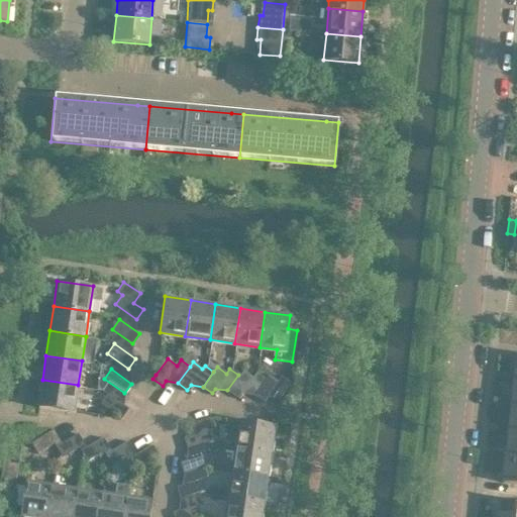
[(263,379),(254,373),(251,378),(241,371),(238,375),(227,390),(236,397),(240,393),(251,394),(263,379)]
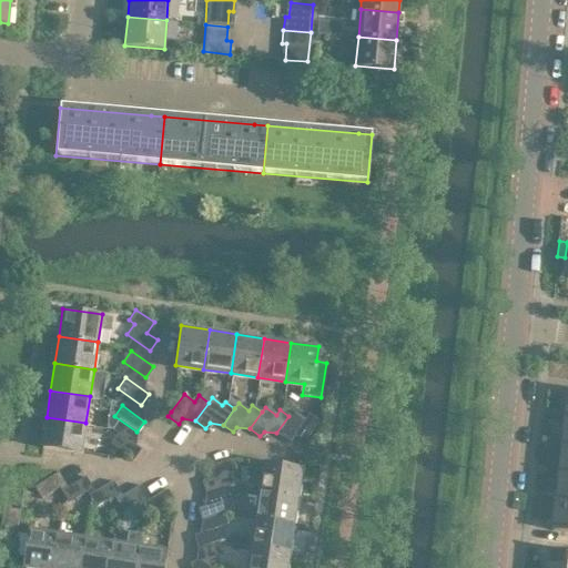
[(288,416),(276,433),(287,440),(291,436),(303,418),(293,411),(288,416)]
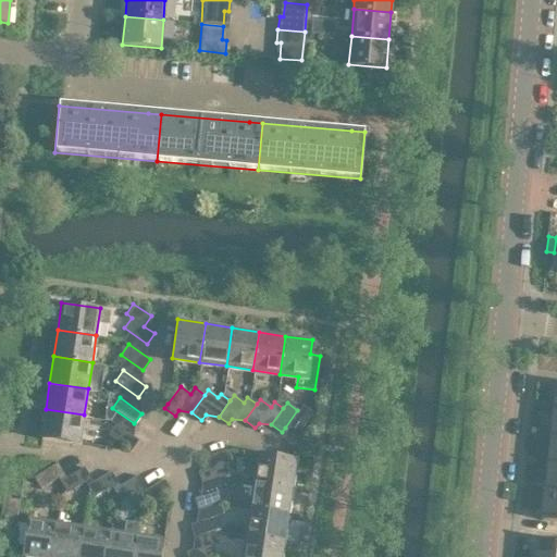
[(301,405),(297,410),(285,428),(299,430),(312,411),(301,405)]
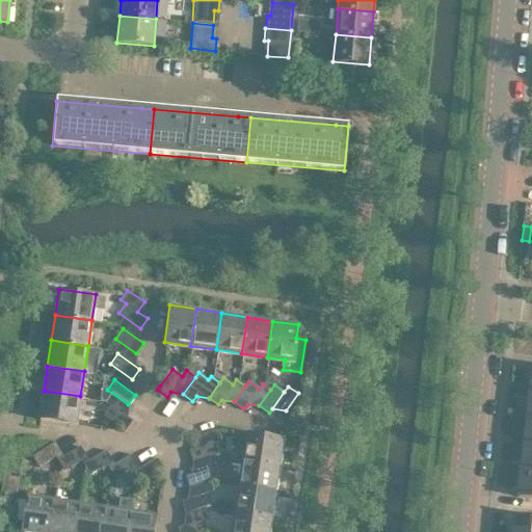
[(40,417),(76,422),(80,396),(44,391),(40,417)]
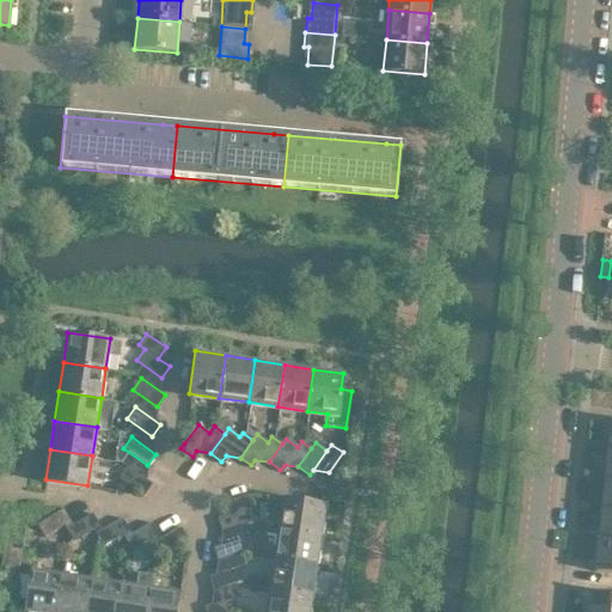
[(118,477),(144,494),(151,483),(126,466),(118,477)]
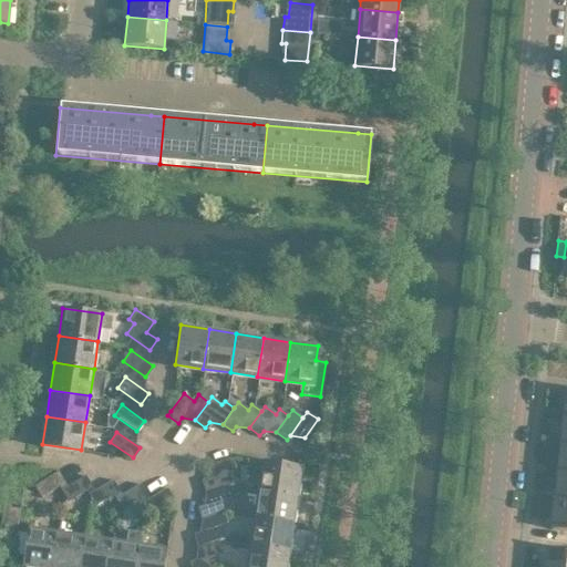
[(566,446),(560,446),(557,473),(566,474),(566,446)]
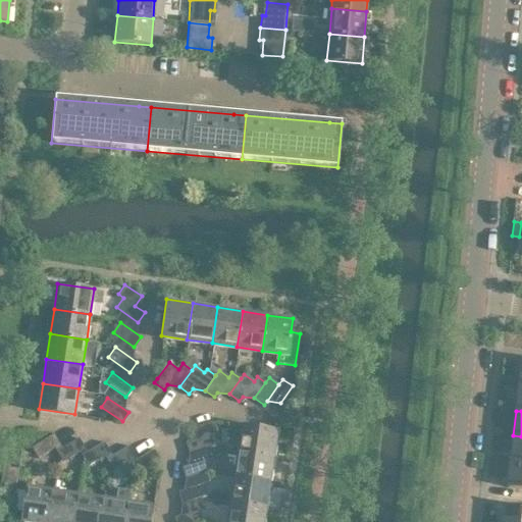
[(192,426),(190,439),(214,432),(210,420),(192,426)]
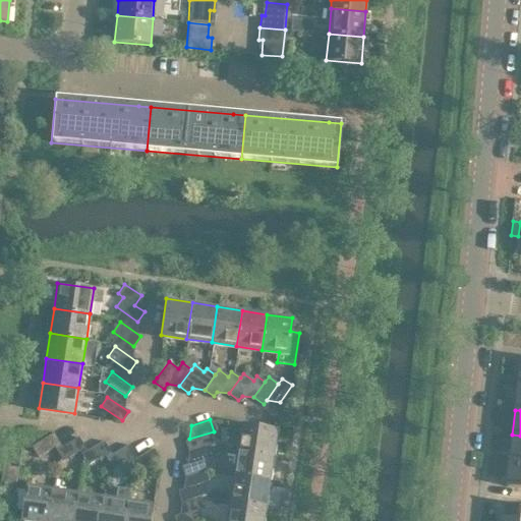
[(241,424),(237,450),(272,455),(276,429),(241,424)]
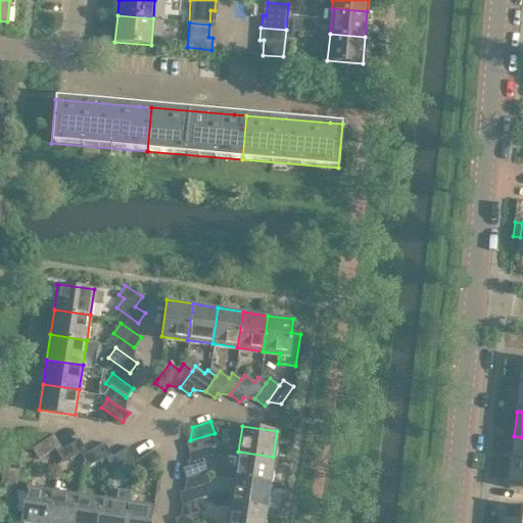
[(52,433),(31,446),(37,457),(58,443),(52,433)]
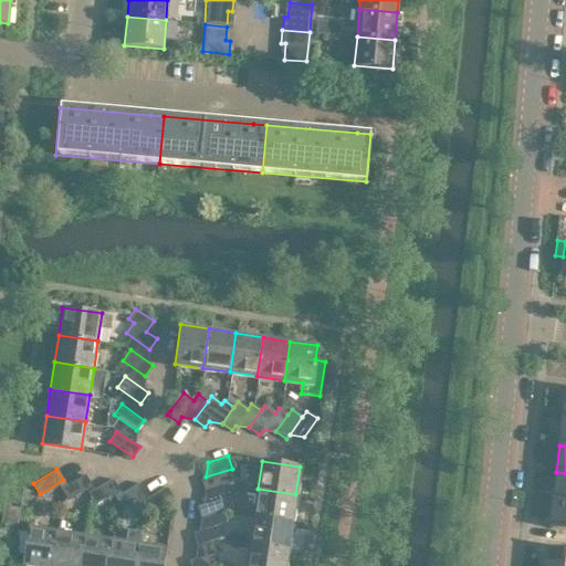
[(226,484),(231,482),(228,470),(200,479),(203,491),(226,484)]
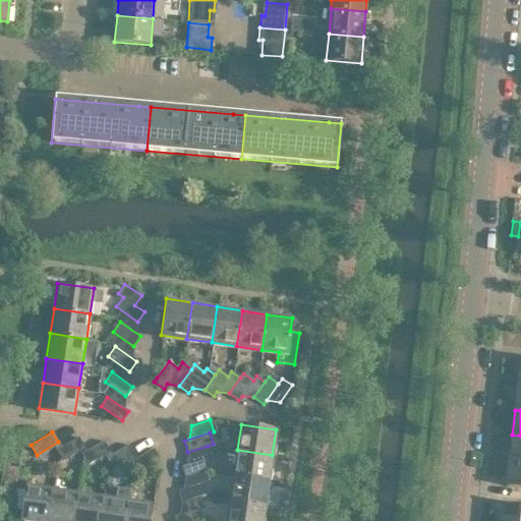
[(520,436),(512,435),(510,460),(520,460),(520,436)]
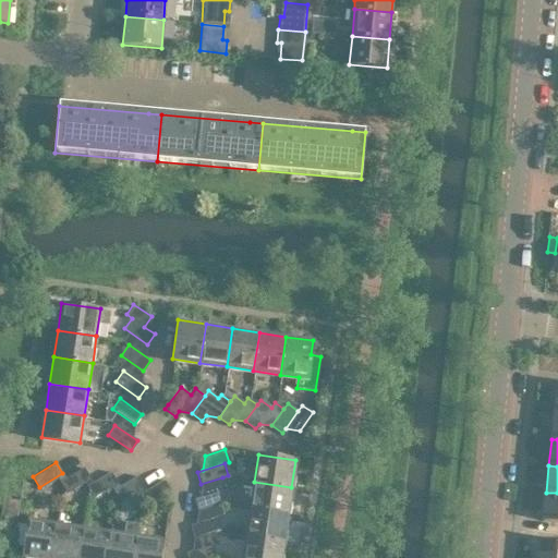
[(83,466),(59,481),(65,492),(89,477),(83,466)]
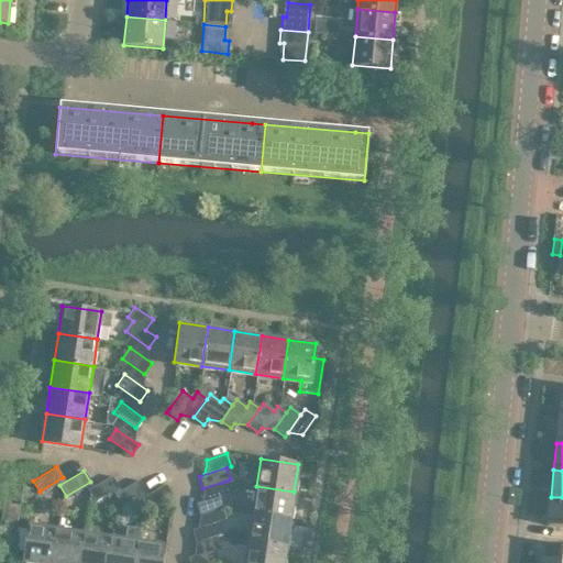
[(87,489),(94,500),(118,486),(110,474),(87,489)]
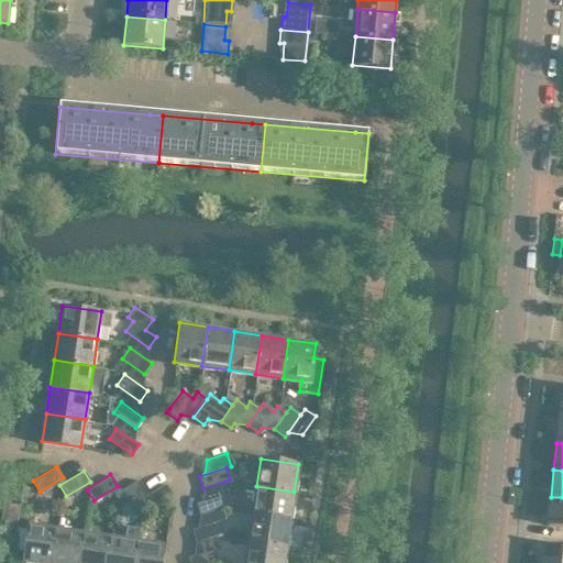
[(138,479),(113,494),(120,505),(144,489),(138,479)]
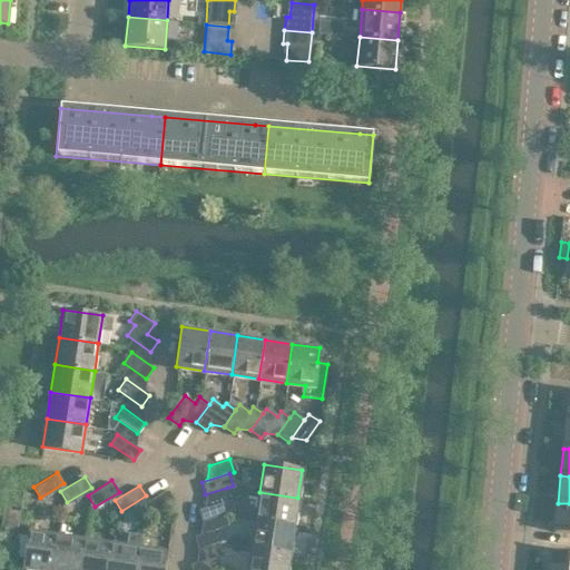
[(229,512),(225,500),(231,498),(227,488),(205,494),(203,507),(197,508),(202,521),(224,514),(229,512)]
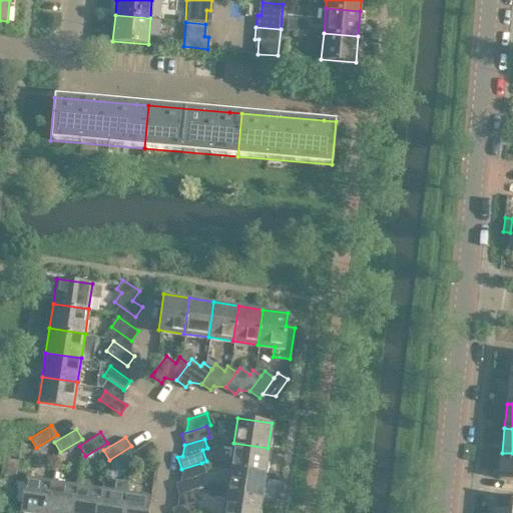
[(149,440),(128,453),(134,463),(155,450),(149,440)]
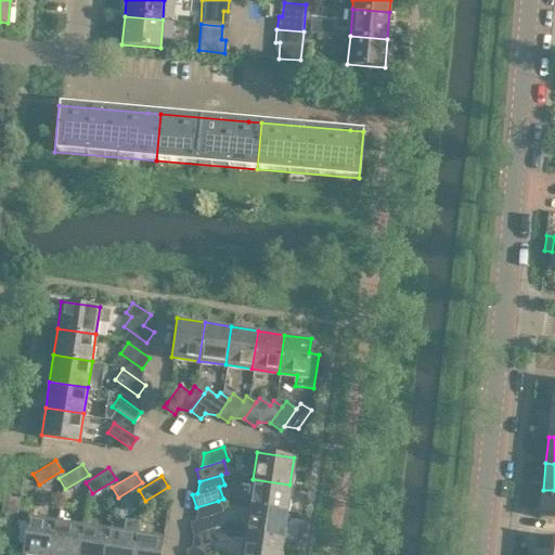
[(253,479),(248,505),(285,511),(289,485),(253,479)]
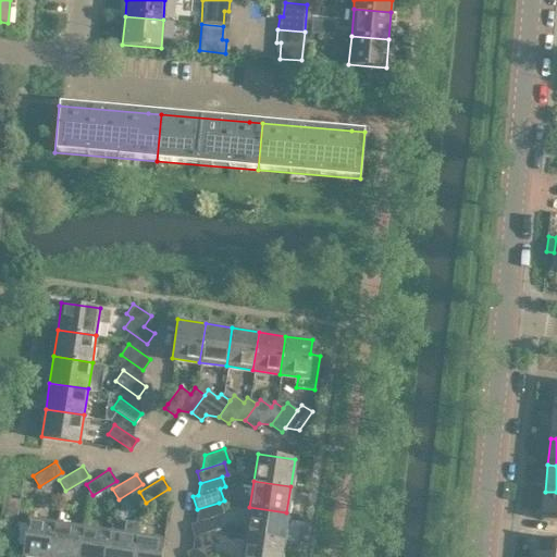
[(556,492),(545,492),(542,519),(556,520),(556,492)]
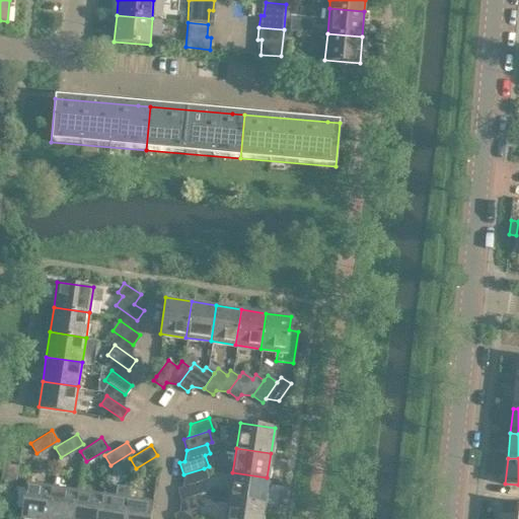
[(2,461),(0,475),(0,485),(14,487),(17,464),(2,461)]
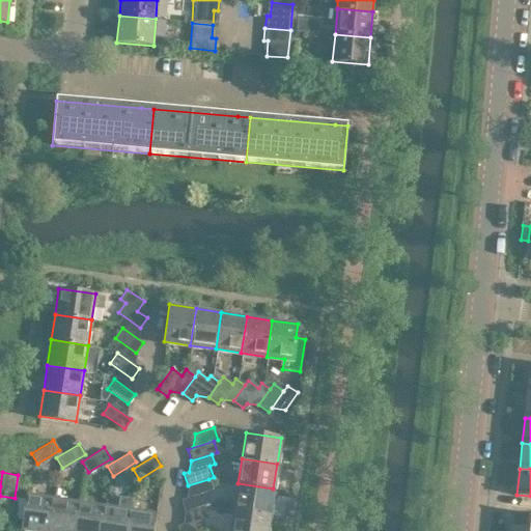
[(182,499),(185,510),(204,504),(210,503),(206,492),(212,491),(208,479),(188,485),(186,498),(182,499)]
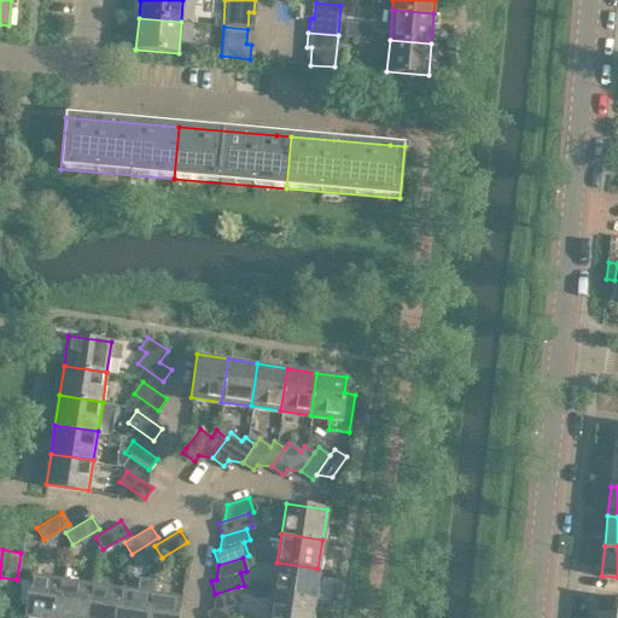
[(277,563),(272,592),(313,599),(318,569),(277,563)]
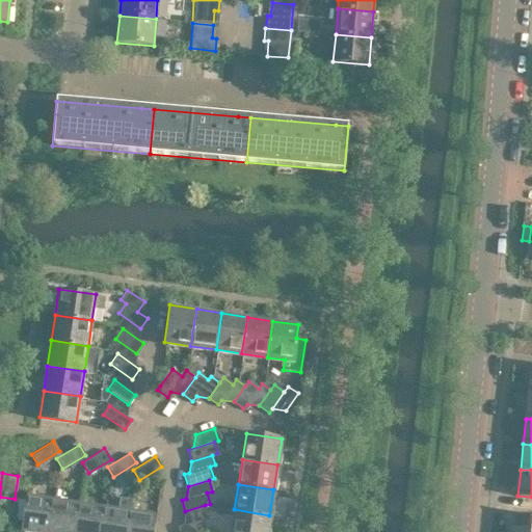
[(22,531),(31,531),(48,531),(54,499),(27,495),(22,531)]
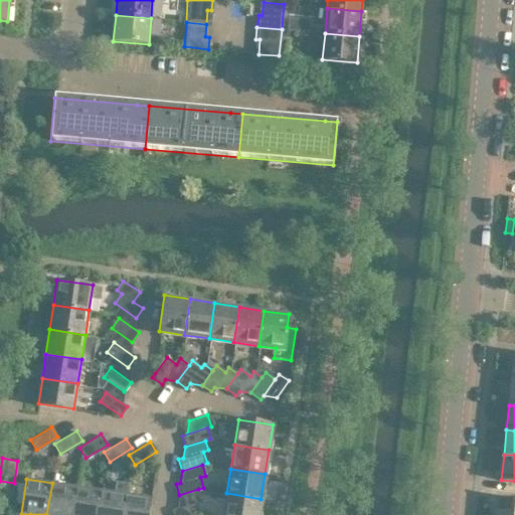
[(46,514),(71,514),(76,486),(52,483),(46,514)]
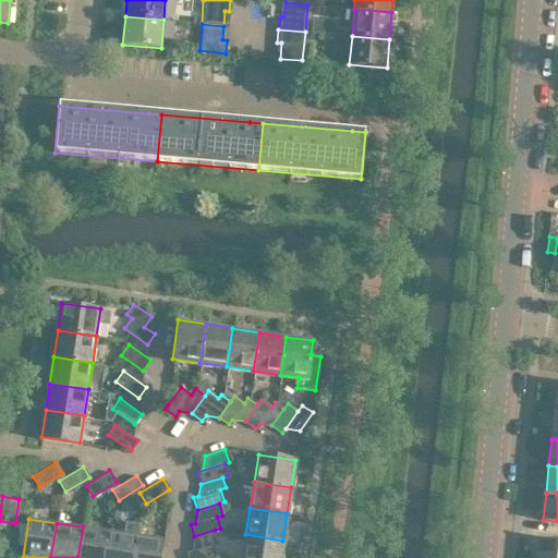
[(77,557),(105,557),(109,531),(83,526),(77,557)]
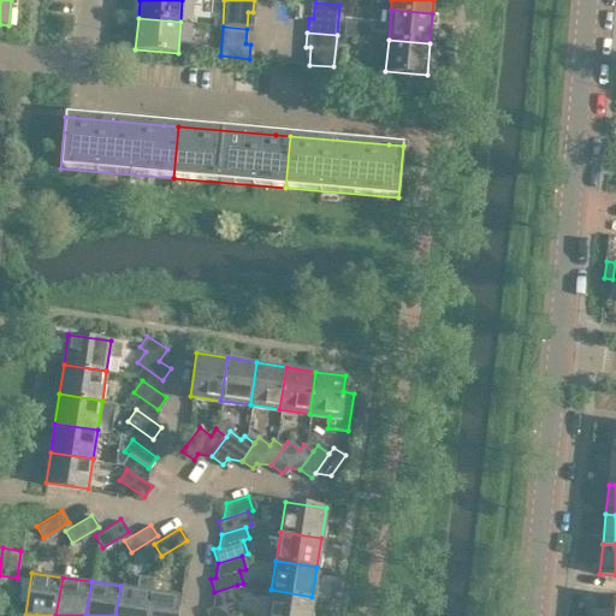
[(207,615),(229,615),(231,615),(238,614),(235,600),(241,599),(237,585),(214,592),(212,608),(206,609),(207,615)]
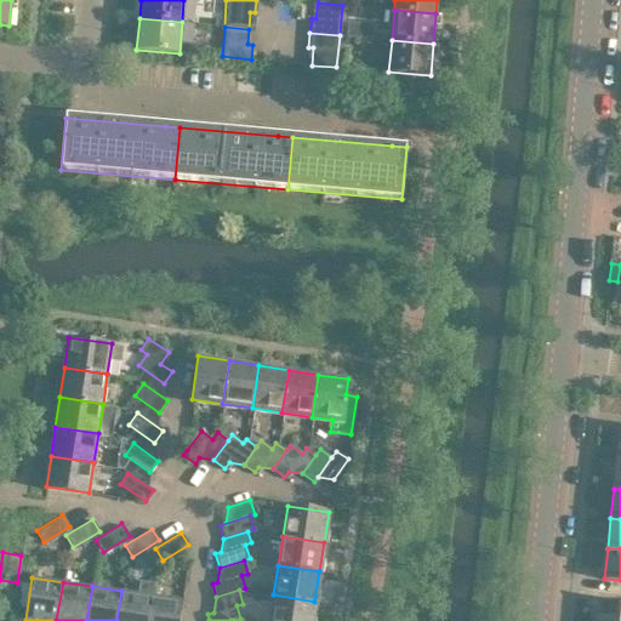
[(117,620),(147,620),(151,596),(121,591),(117,620)]
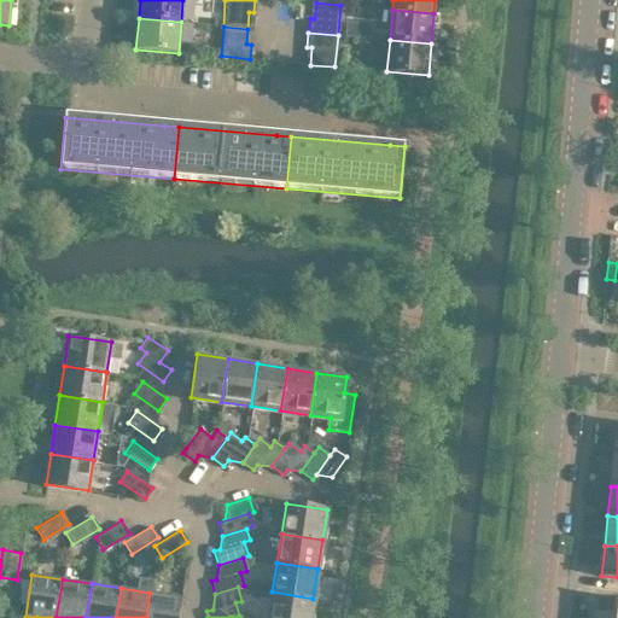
[(272,592),(267,617),(309,617),(313,599),(272,592)]
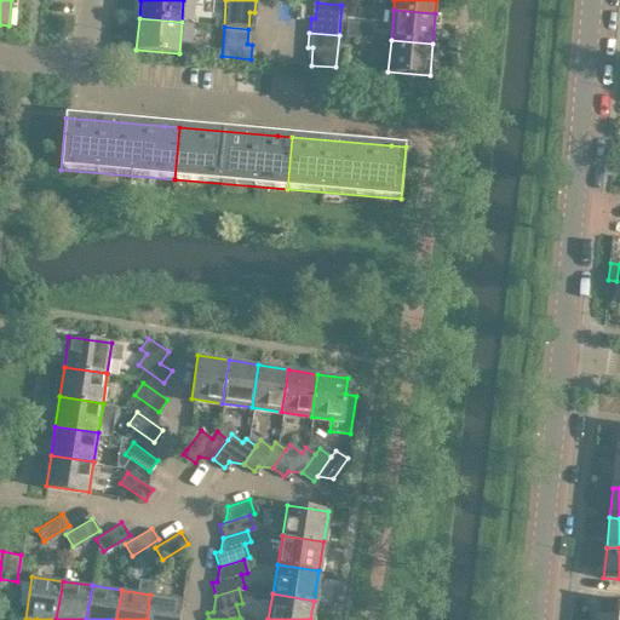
[(147,619),(177,619),(181,598),(150,595),(147,619)]
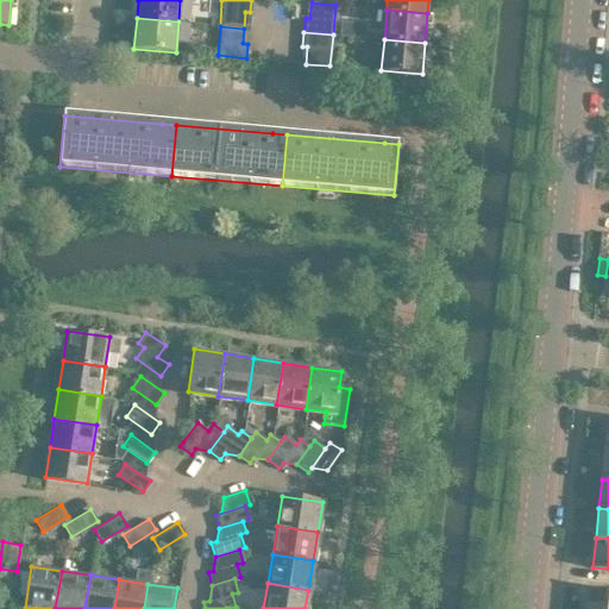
[(608,608),(608,591),(591,589),(588,608),(608,608)]
